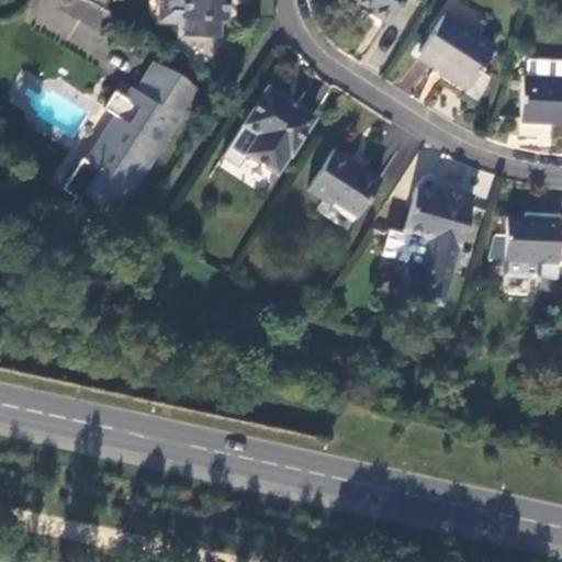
[(159,0),(159,18),(164,22),(183,23),(183,19),(221,20),(227,21),(228,0),(159,0)]
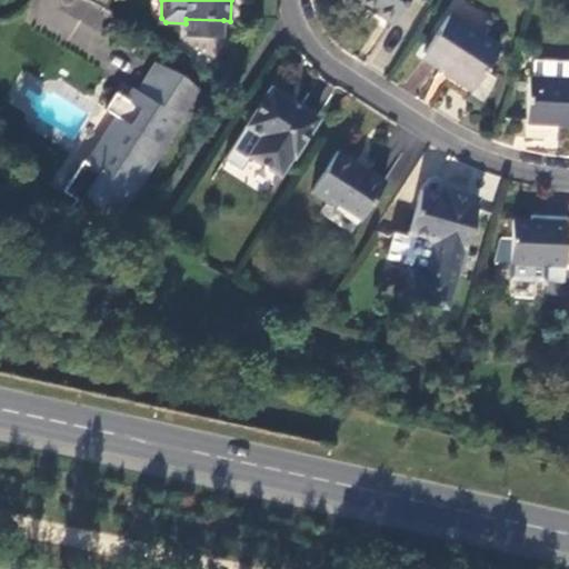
[(406,0),(353,0),(391,23),(406,0)]
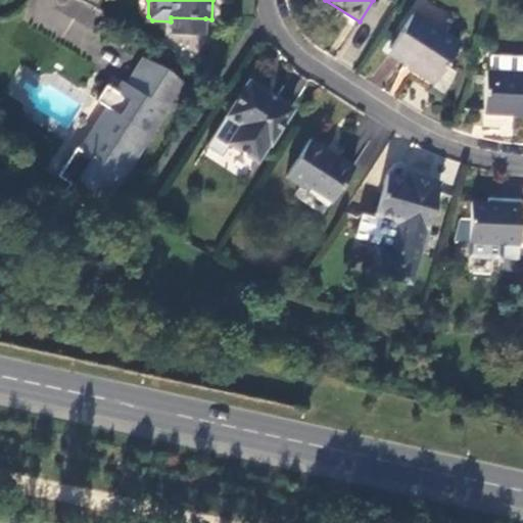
[(459,45),(411,14),(389,50),(414,66),(413,68),(435,83),(445,65),(459,45)]
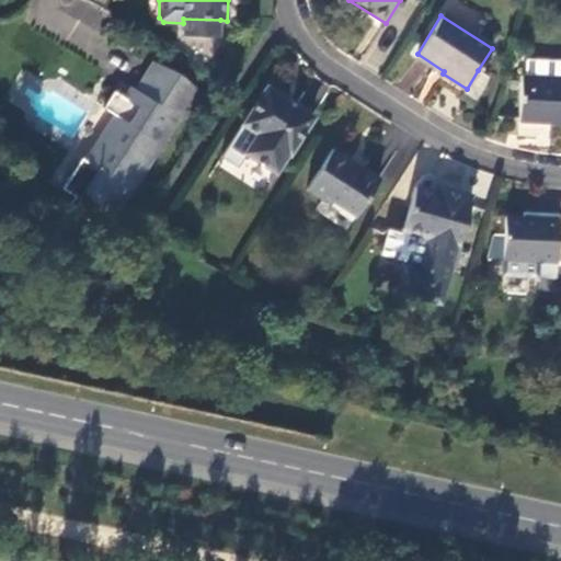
[(183,19),(183,23),(183,36),(219,38),(220,20),(183,19)]
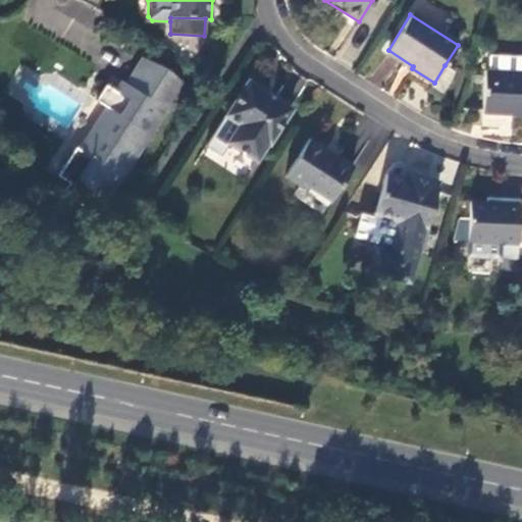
[(488,55),(487,71),(521,72),(521,56),(488,55)]
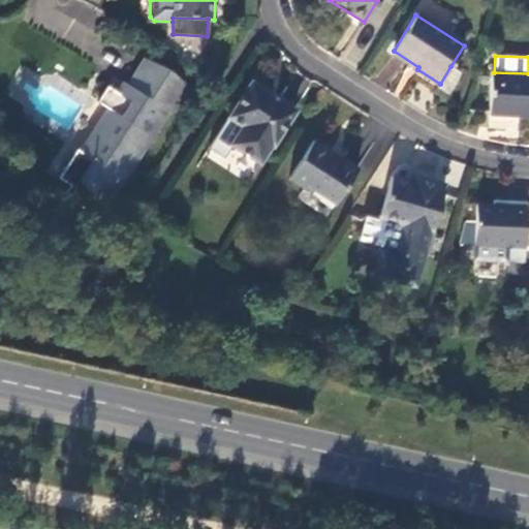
[(69,197),(100,217),(170,111),(173,113),(190,86),(145,57),(127,84),(123,81),(116,90),(109,86),(98,101),(106,106),(80,150),(78,149),(60,176),(71,183),(66,190),(71,193),(69,197)]
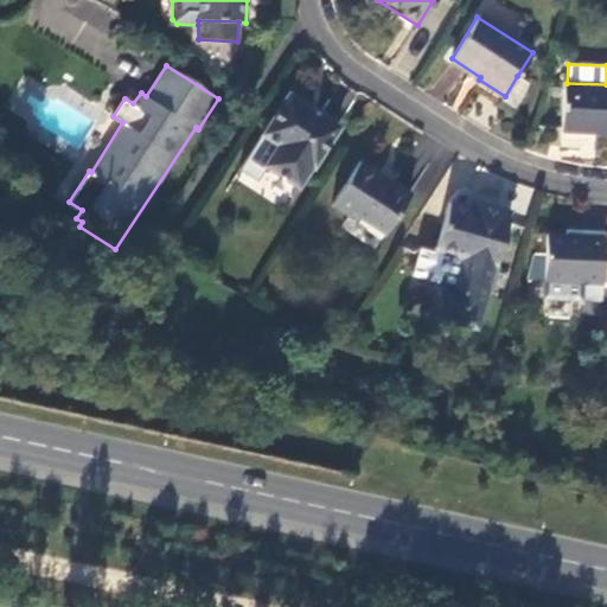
[(528,82),(517,76),(505,96),(503,100),(515,108),(524,94),(528,82)]
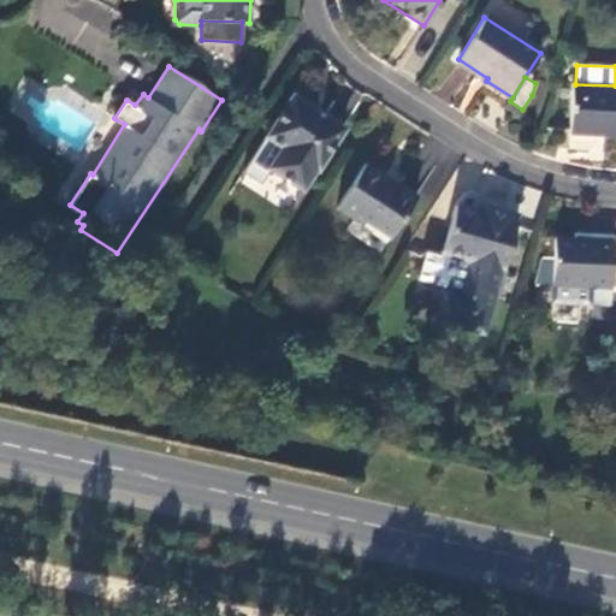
[(575,84),(573,84),(572,131),(615,132),(615,84),(615,86),(575,84)]
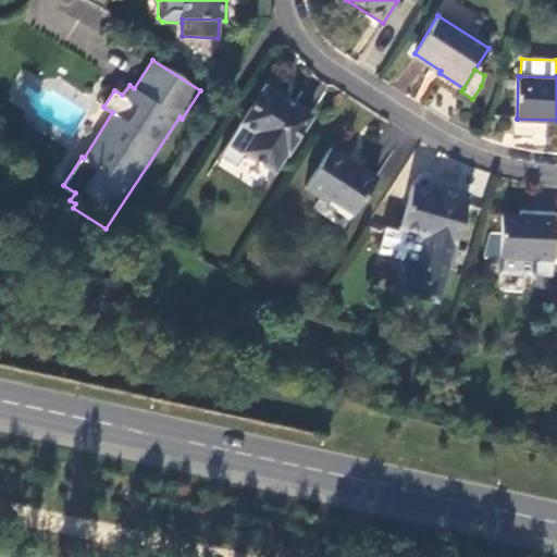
[(311,116),(264,88),(240,125),(256,135),(244,153),(274,173),(311,116)]
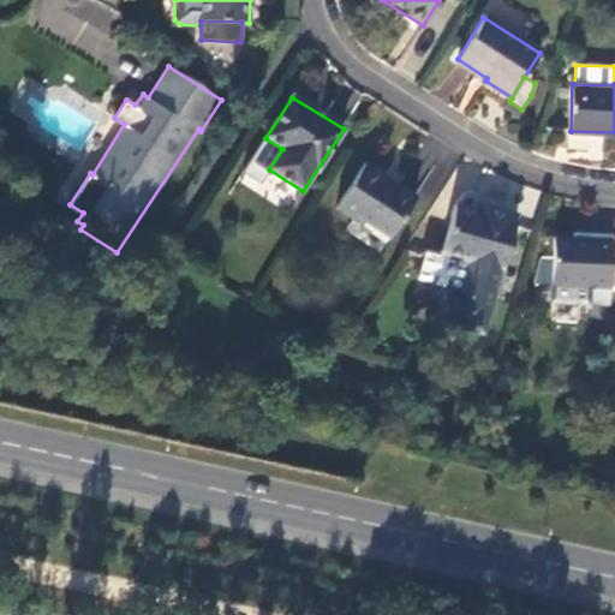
[(601,150),(602,137),(569,133),(568,148),(601,150)]
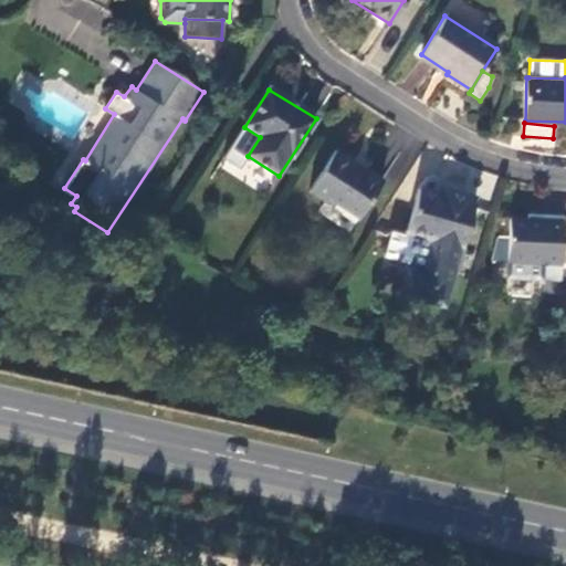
[(381,181),(335,152),(310,192),(326,203),(328,200),(358,220),(381,181)]
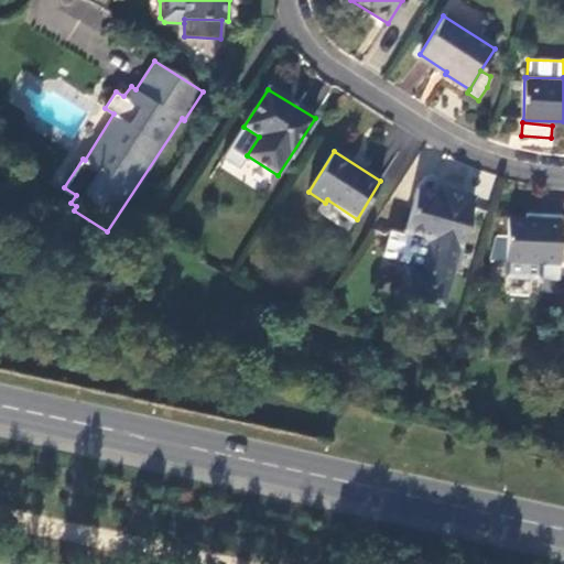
[(436,195),(416,190),(404,231),(432,239),(424,269),(409,264),(401,292),(415,296),(414,297),(441,305),(457,246),(461,247),(472,205),(469,204),(472,197),(438,188),(436,195)]
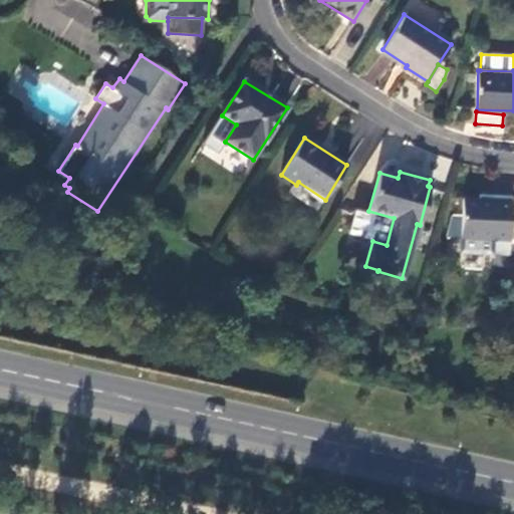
[(478,201),(462,200),(460,254),(493,256),(493,240),(510,241),(512,202),(511,202),(511,197),(495,197),(495,202),(478,201)]
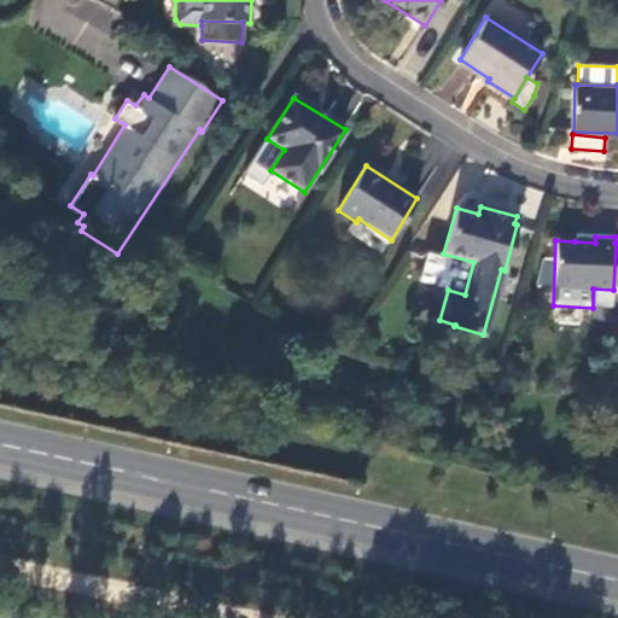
[(442,258),(426,255),(425,261),(419,281),(448,290),(465,295),(473,262),(443,254),(442,258)]
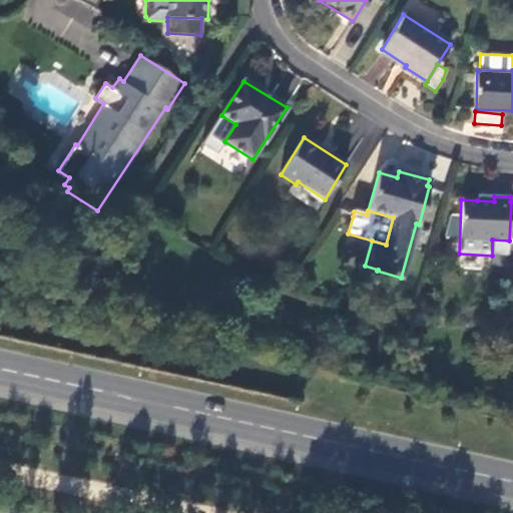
[(492,255),(508,255),(509,240),(492,239),(492,255)]
